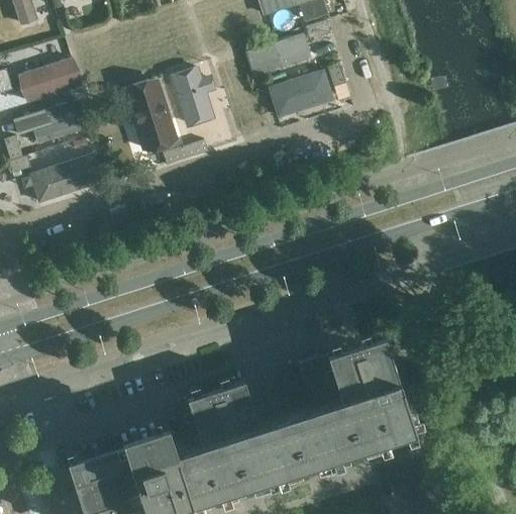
[(11,0),(19,26),(37,21),(30,0),(11,0)]
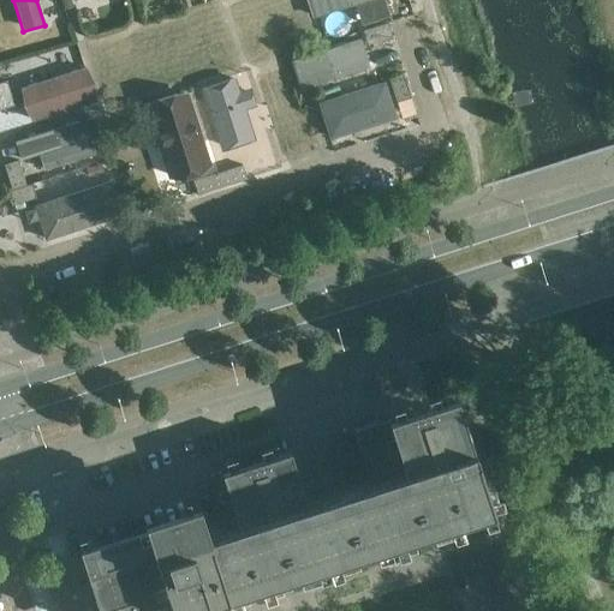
[(393,40),(388,27),(364,34),(369,48),(393,40)]
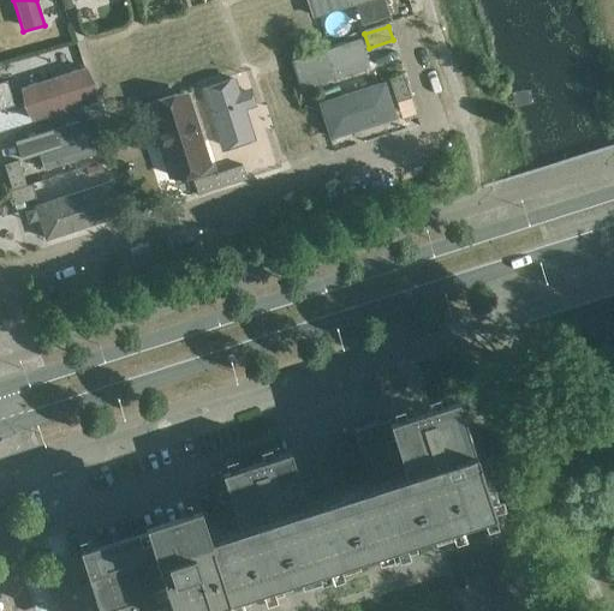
[(300,90),(370,69),(361,39),(291,61),(300,90)]
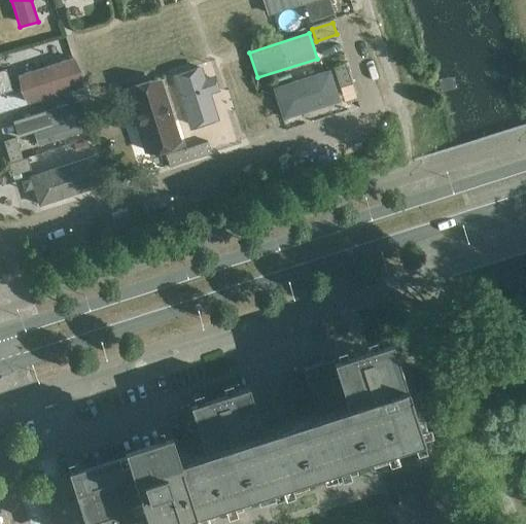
[(72,57),(19,73),(28,104),(81,88),(72,57)]
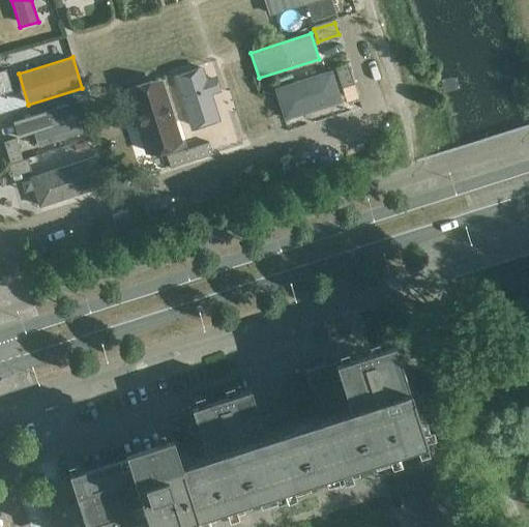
[(203,64),(172,74),(189,132),(222,122),(213,93),(222,91),(217,77),(207,79),(203,64)]
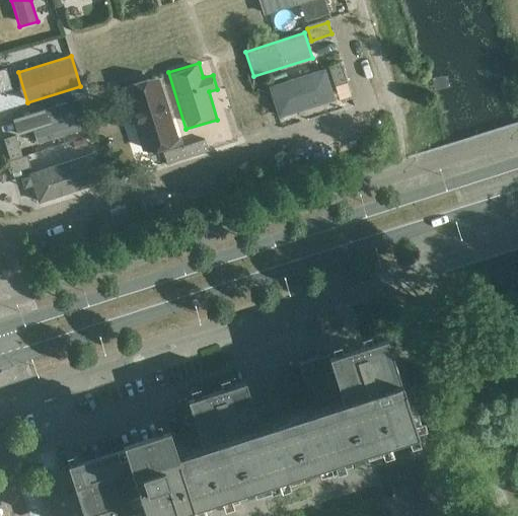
[(348,85),(341,65),(329,69),(336,89),(348,85)]
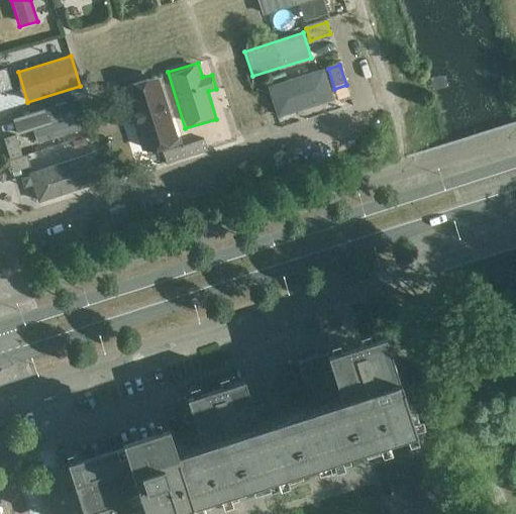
[(324,68),(267,85),(276,117),(333,99),(324,68)]
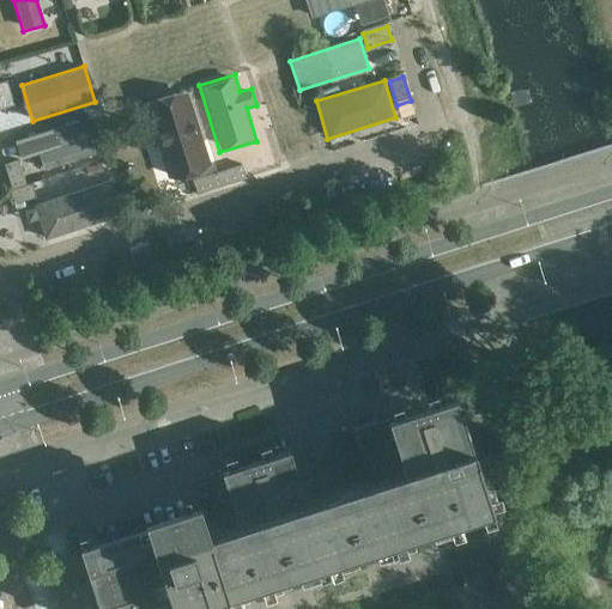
[(16,108),(7,84),(0,85),(0,108),(1,113),(16,108)]
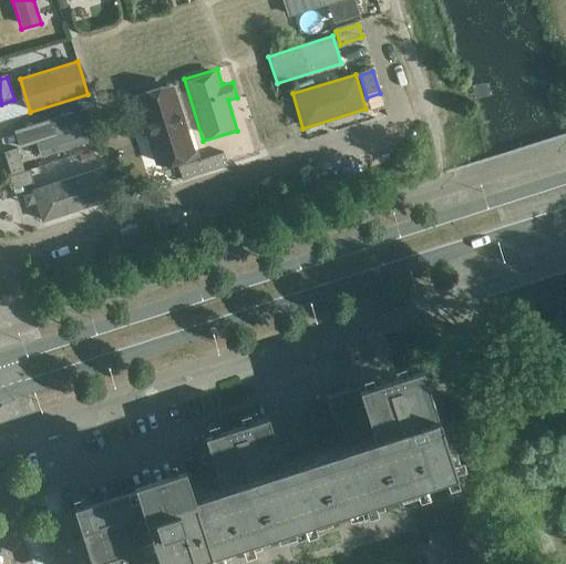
[(174,83),(134,94),(155,166),(195,155),(174,83)]
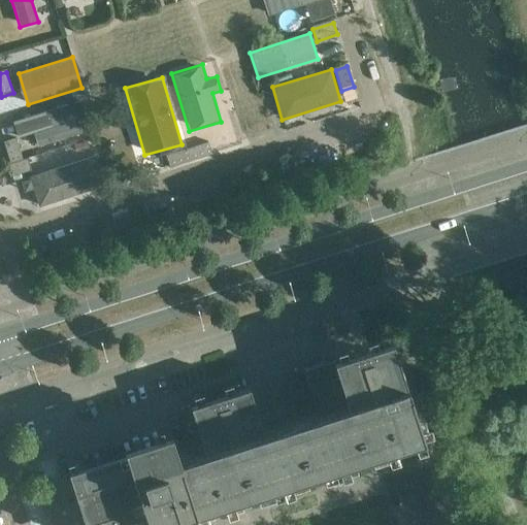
[(79,106),(13,125),(17,138),(35,133),(39,146),(87,133),(79,106)]
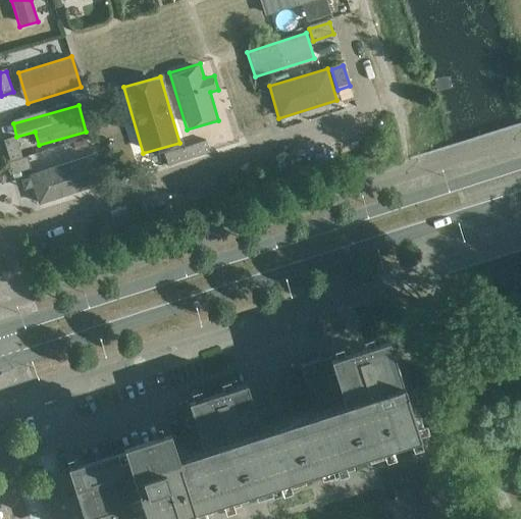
[(23,159),(16,139),(5,143),(11,163),(23,159)]
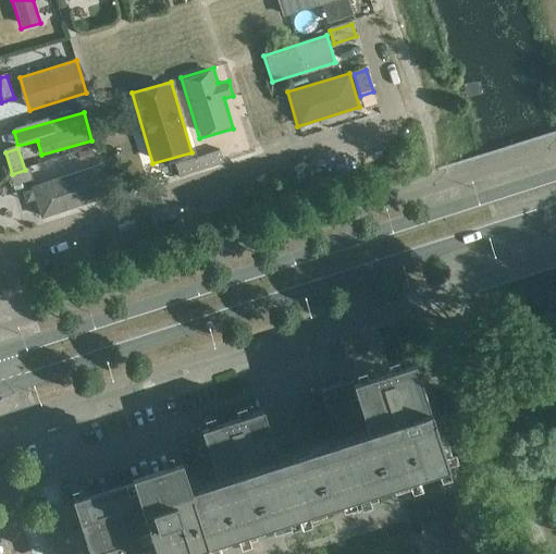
[(224,164),(221,152),(198,159),(202,172),(224,164)]
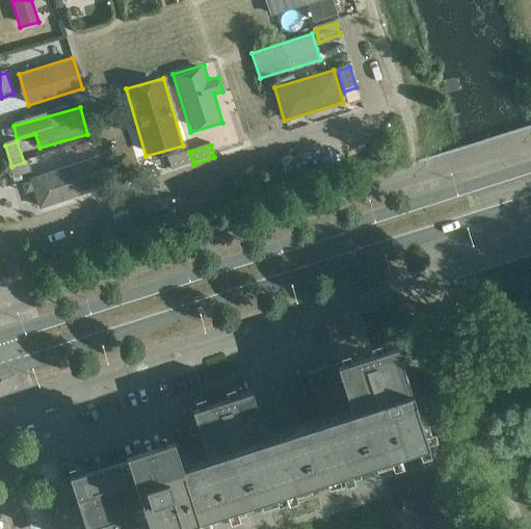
[(193,164),(189,152),(168,159),(171,170),(193,164)]
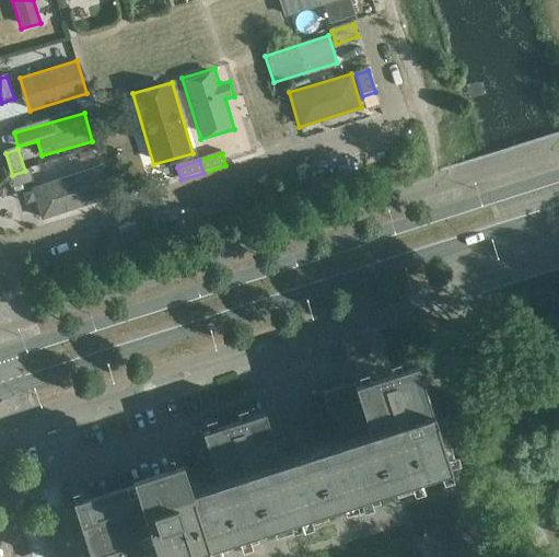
[(96,167),(32,187),(42,220),(106,199),(96,167)]
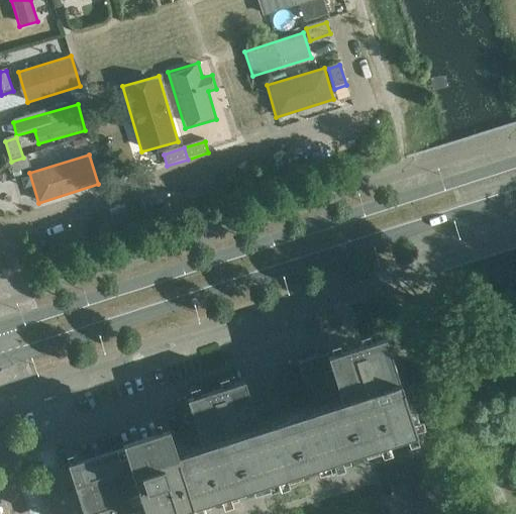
[(31,169),(27,158),(7,164),(11,176),(31,169)]
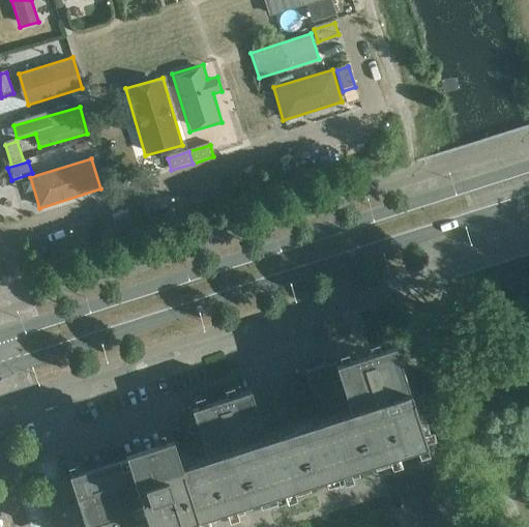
[(135,229),(128,211),(111,216),(117,235),(135,229)]
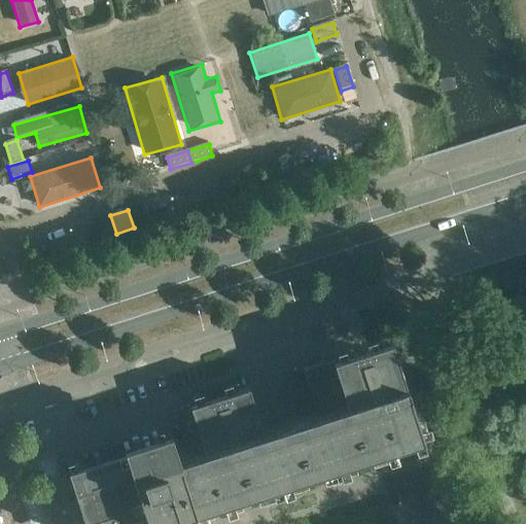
[(152,523),(421,438),(390,341),(304,369),(317,413),(263,431),(248,387),(189,406),(204,450),(177,458),(169,431),(123,446),(125,452),(67,469),(84,523),(152,523)]
